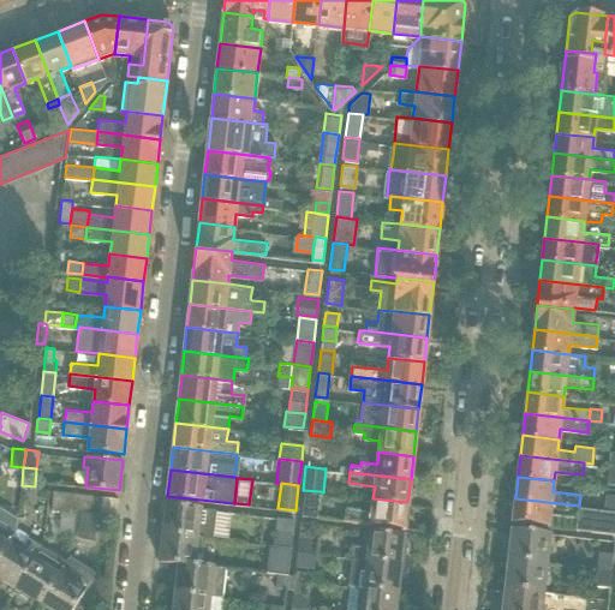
[(51,508),(64,509),(65,491),(53,489),(51,508)]
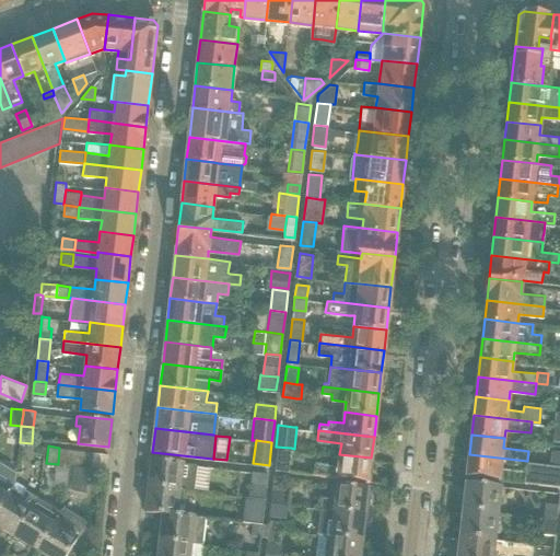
[(291,448),(276,447),(273,467),(289,470),(291,448)]
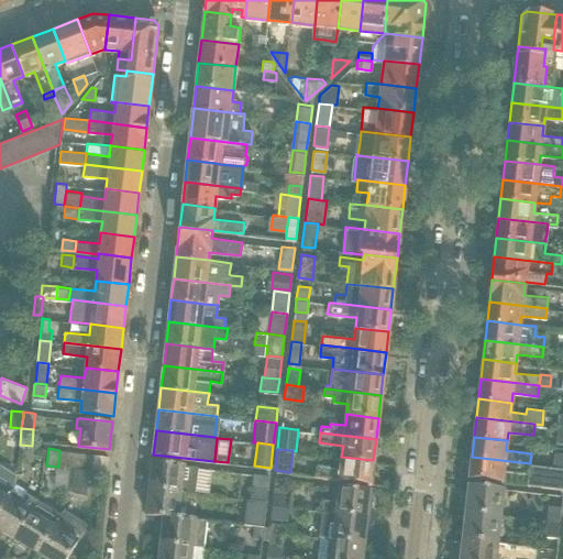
[(59,450),(58,467),(69,469),(67,485),(87,488),(89,468),(90,468),(91,466),(92,453),(59,450)]
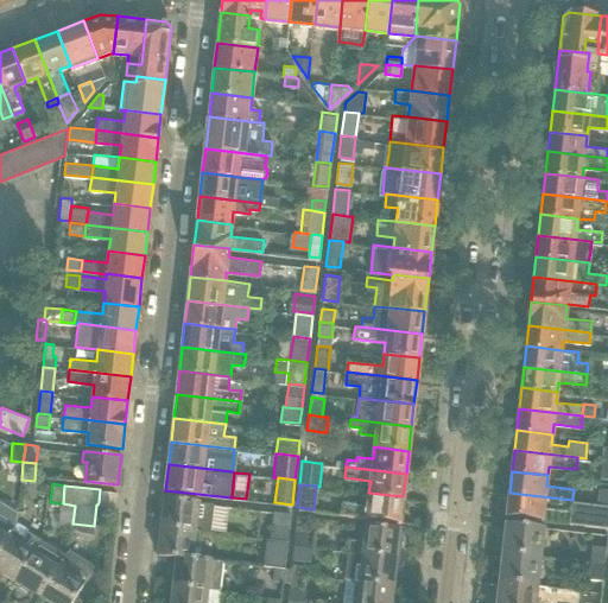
[(596,502),(607,503),(607,486),(597,486),(596,502)]
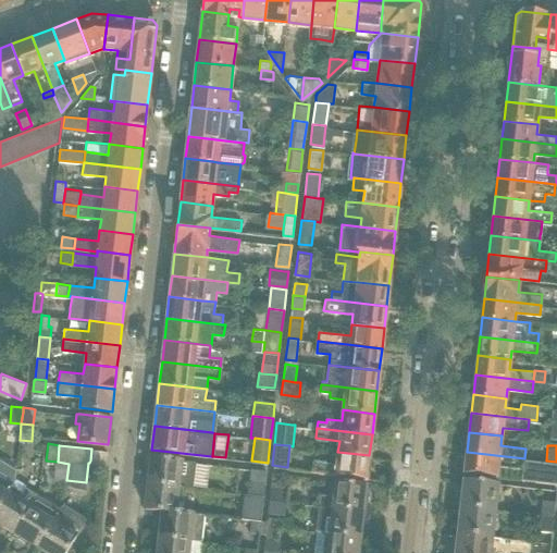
[(369,455),(337,452),(336,463),(312,461),(311,470),(367,477),(369,455)]
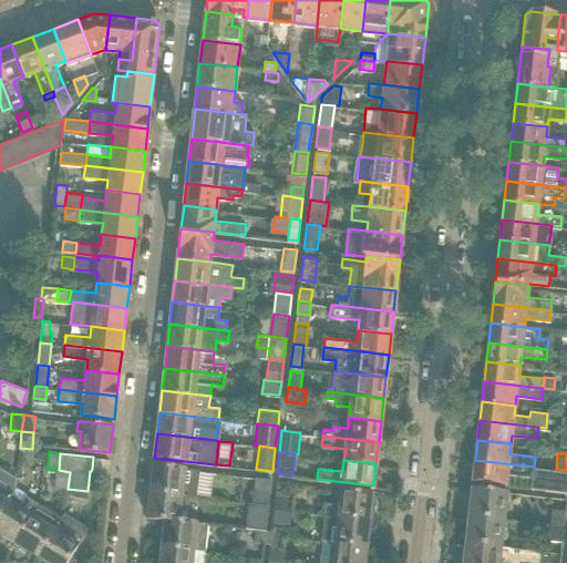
[(534,467),(475,460),(473,480),(506,483),(507,473),(533,477),(533,468),(534,467)]
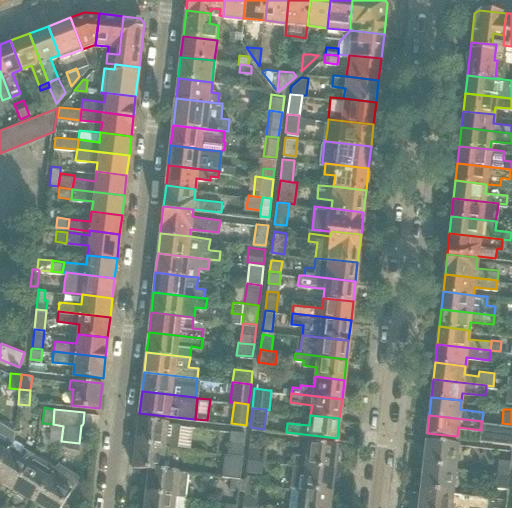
[(180,423),(138,418),(136,442),(168,446),(177,447),(180,423)]
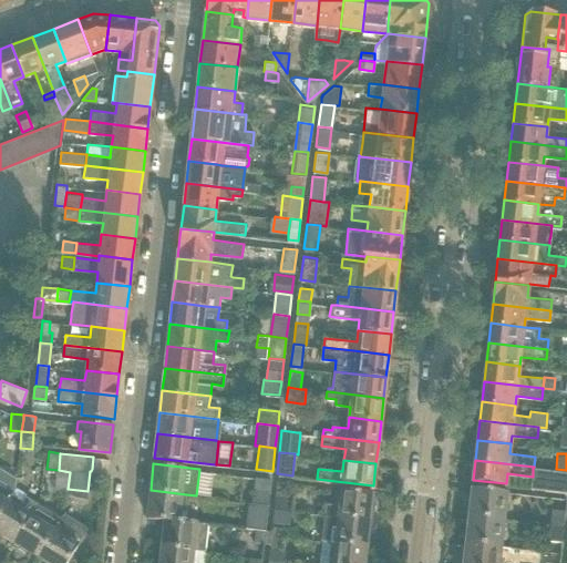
[(533,477),(531,488),(566,491),(566,471),(533,468),(533,477)]
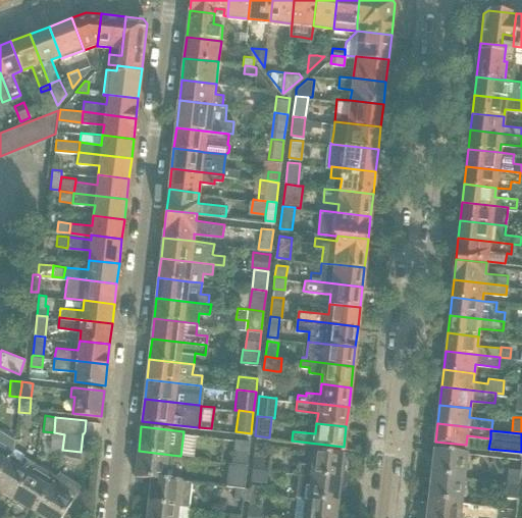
[(199,432),(184,431),(180,456),(196,458),(199,432)]
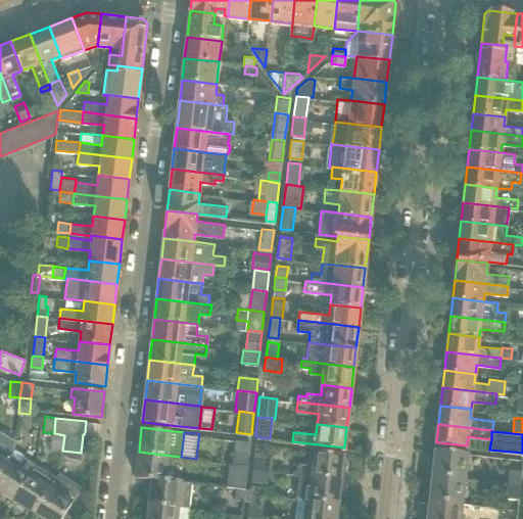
[(234,452),(233,463),(236,463),(247,465),(250,440),(241,439),(238,438),(236,438),(234,451),(234,452)]
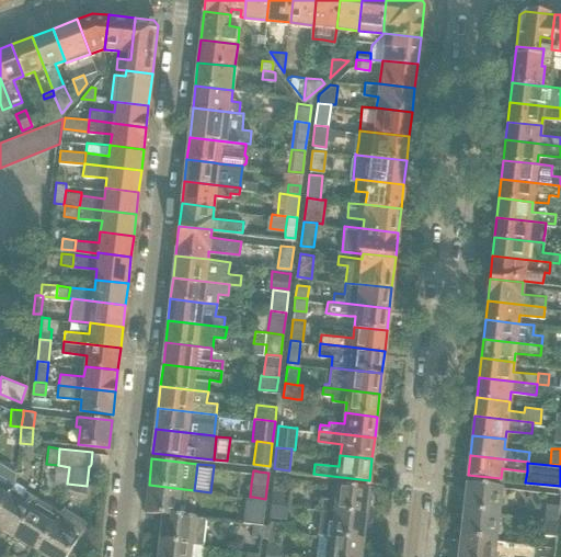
[(0,507),(12,488),(1,480),(2,478),(0,476),(0,507)]
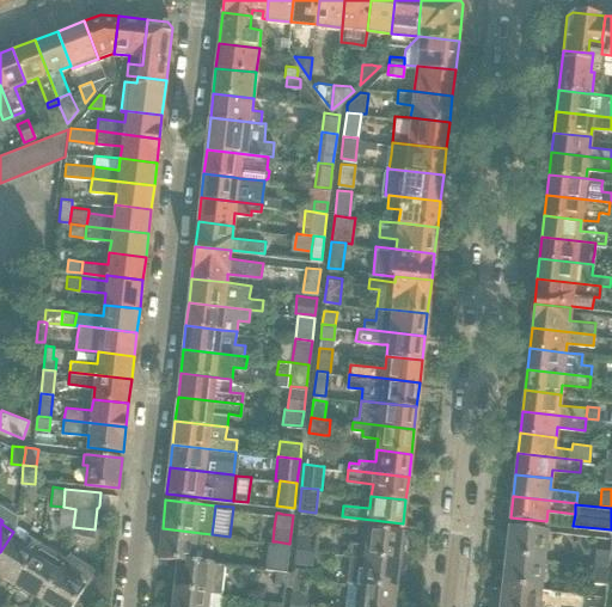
[(509,523),(506,553),(544,557),(548,528),(509,523)]
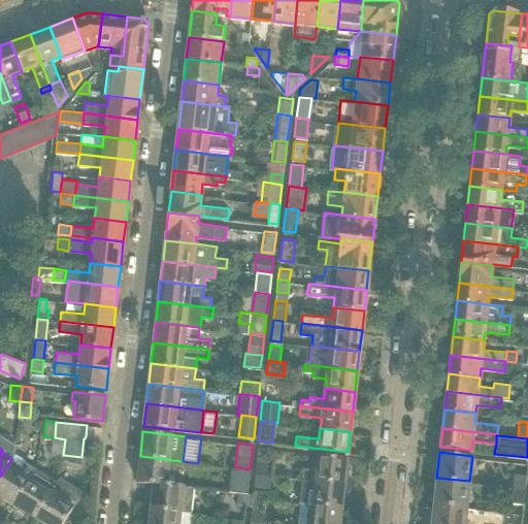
[(303,468),(302,478),(304,479),(315,480),(329,481),(344,483),(348,457),(329,455),(327,455),(318,454),(316,469),(307,468),(305,468),(303,468)]
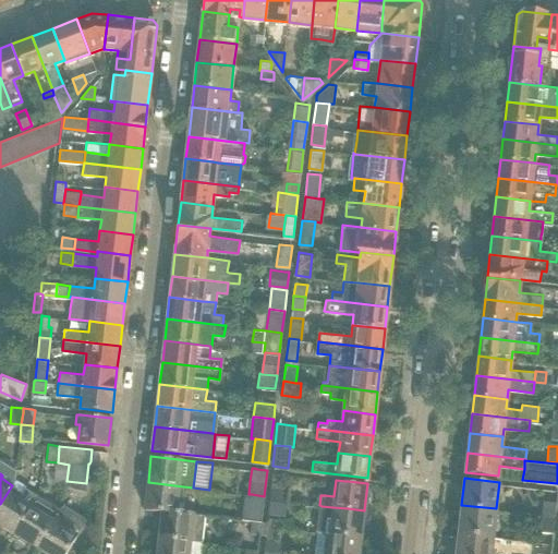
[(165,512),(165,509),(177,510),(178,496),(182,496),(183,486),(148,482),(145,508),(165,512)]
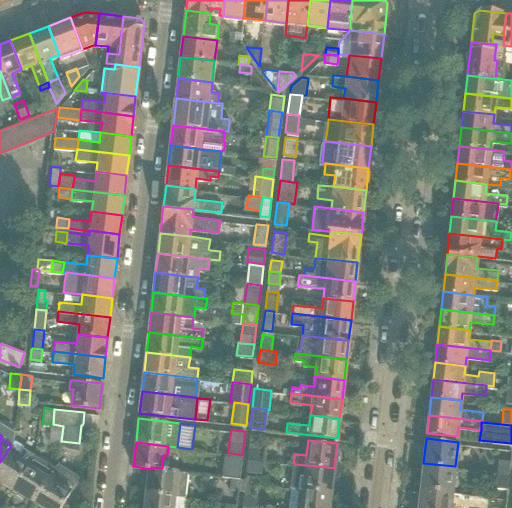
[(0,480),(13,489),(35,453),(24,446),(21,451),(11,445),(0,462),(0,480)]
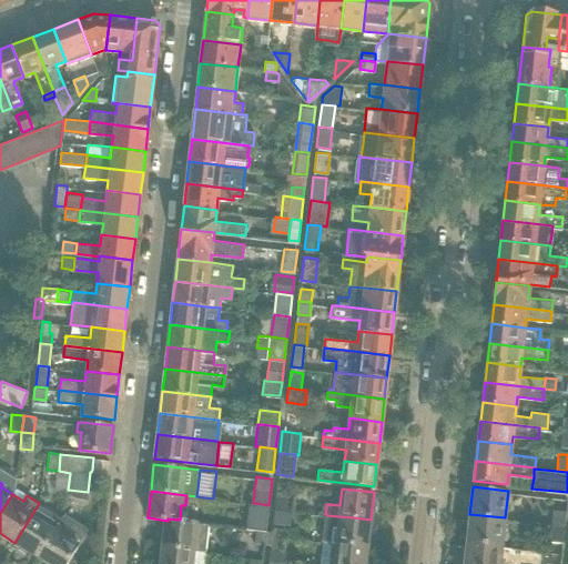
[(276,495),(274,509),(292,510),(293,497),(276,495)]
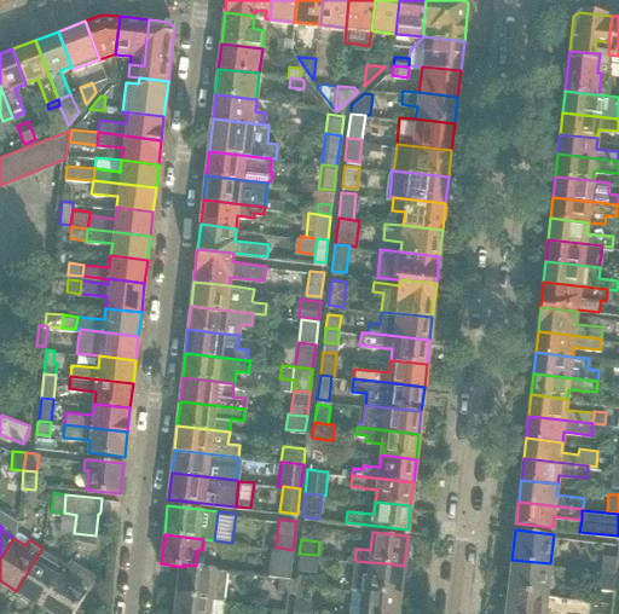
[(35,598),(42,603),(68,563),(42,548),(16,591),(33,601),(35,598)]
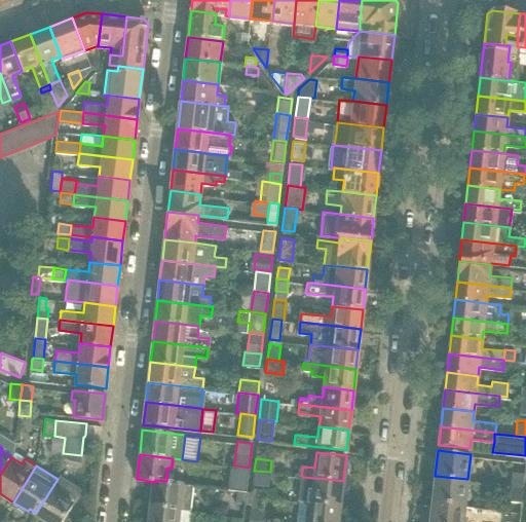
[(231,465),(228,488),(237,489),(246,490),(249,468),(237,465),(234,465),(232,465),(231,465)]
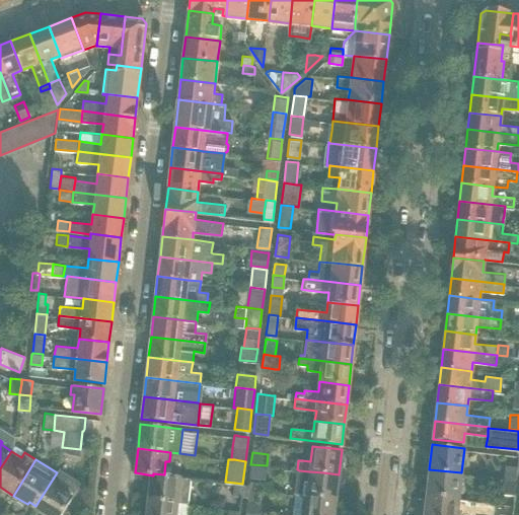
[(503,463),(502,477),(516,479),(517,465),(503,463)]
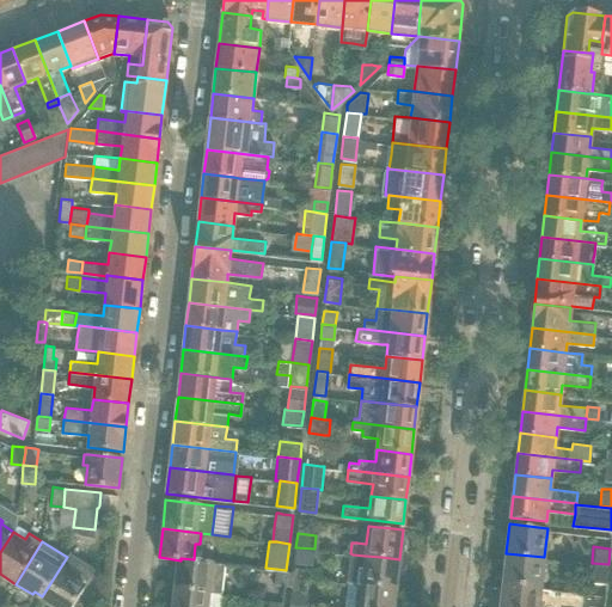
[(295,547),(294,560),(312,563),(314,549),(295,547)]
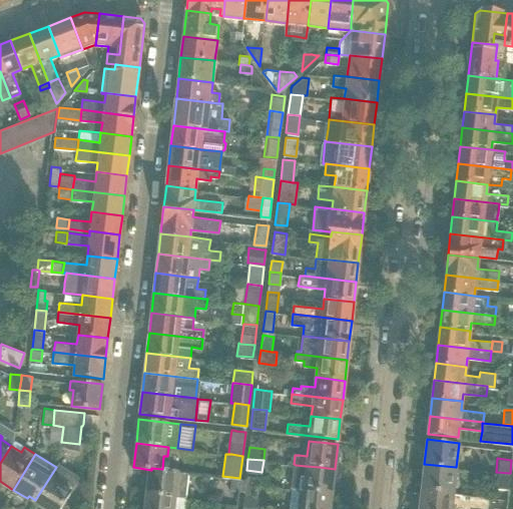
[(56,467),(35,500),(42,504),(41,507),(44,508),(58,508),(79,476),(58,463),(56,467)]
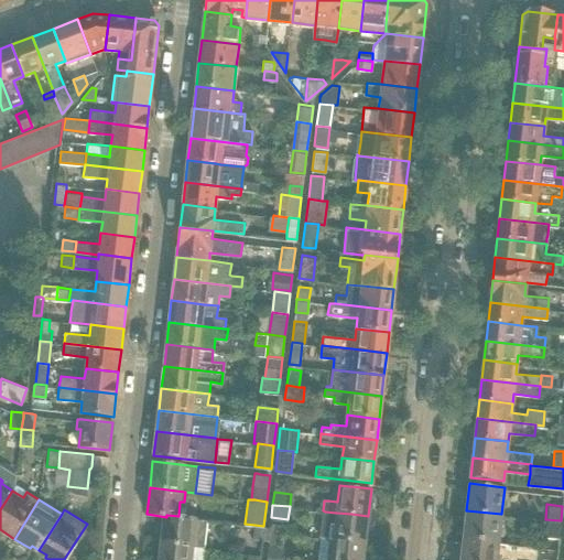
[(323,510),(320,537),(322,537),(333,539),(365,542),(368,516),(351,514),(336,513),(325,512),(323,510)]
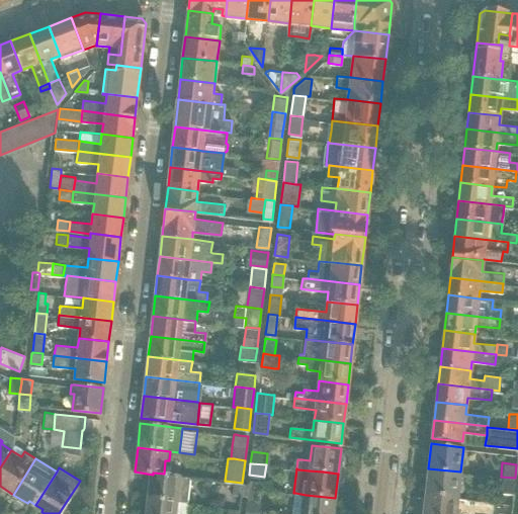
[(428,468),(425,493),(458,496),(460,472),(428,468)]
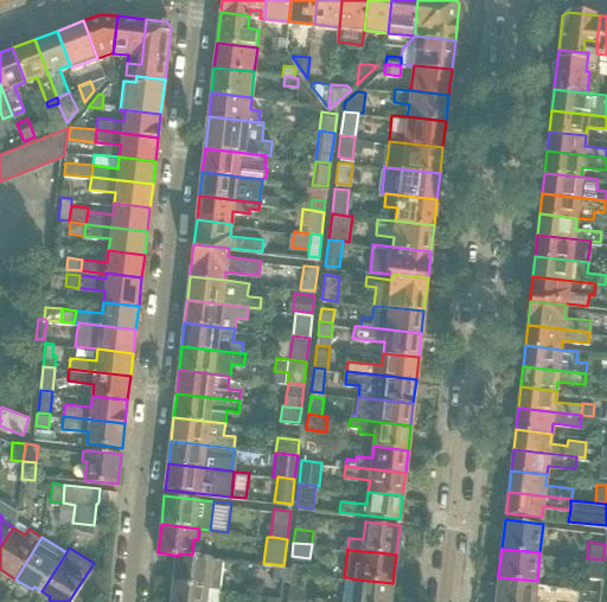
[(176,563),(173,583),(208,587),(218,588),(222,558),(219,558),(192,555),(179,554),(179,556),(178,563),(176,563)]
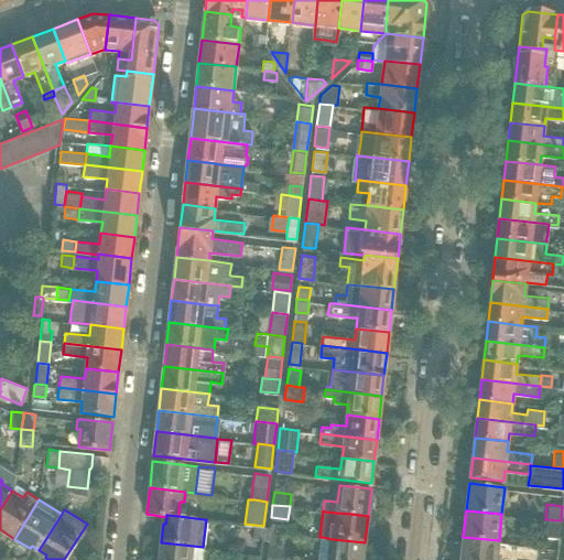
[(561,520),(545,519),(543,536),(559,538),(561,520)]
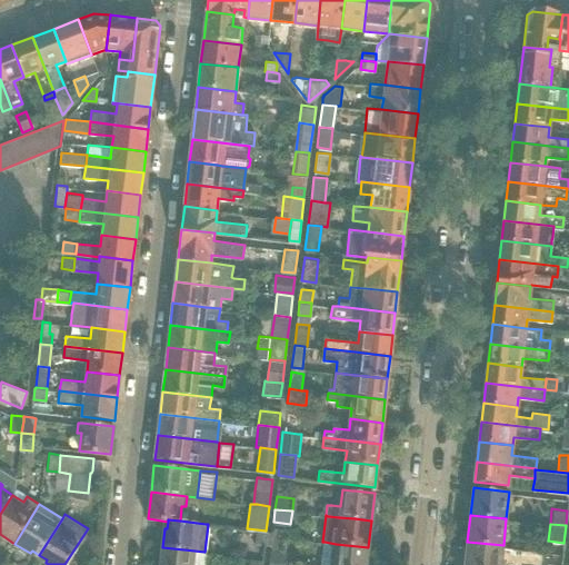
[(257,532),(256,543),(272,545),(273,536),(273,534),(275,532),(272,532),(267,531),(266,531),(257,529),(257,532)]
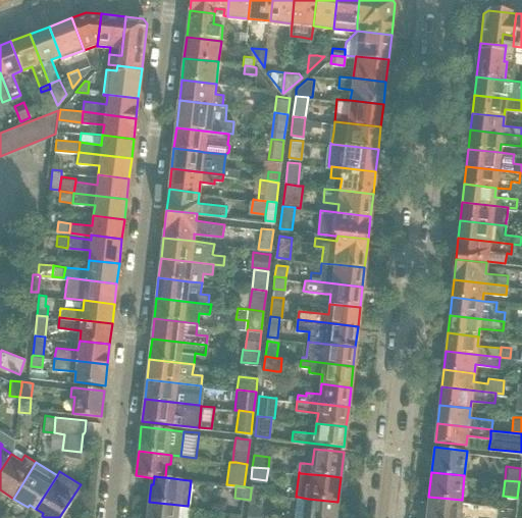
[(298,497),(295,517),(335,517),(337,502),(308,499),(298,497)]
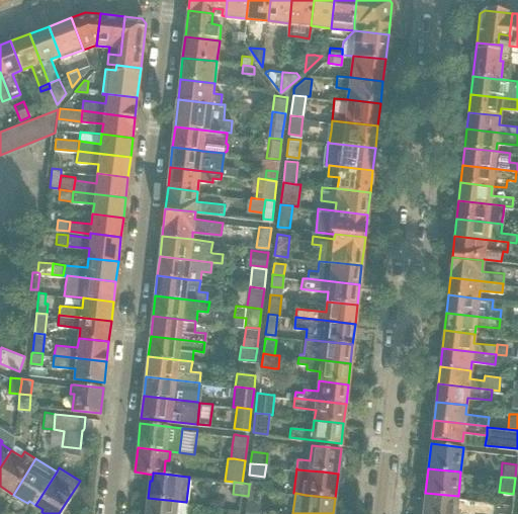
[(425,493),(422,513),(455,513),(458,496),(425,493)]
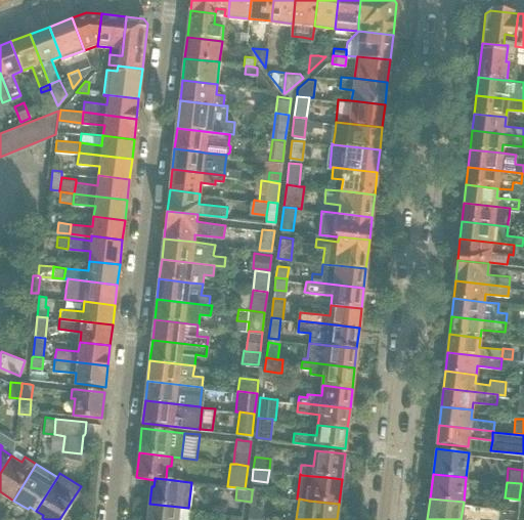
[(178,519),(177,519),(179,507),(149,504),(146,519),(178,519)]
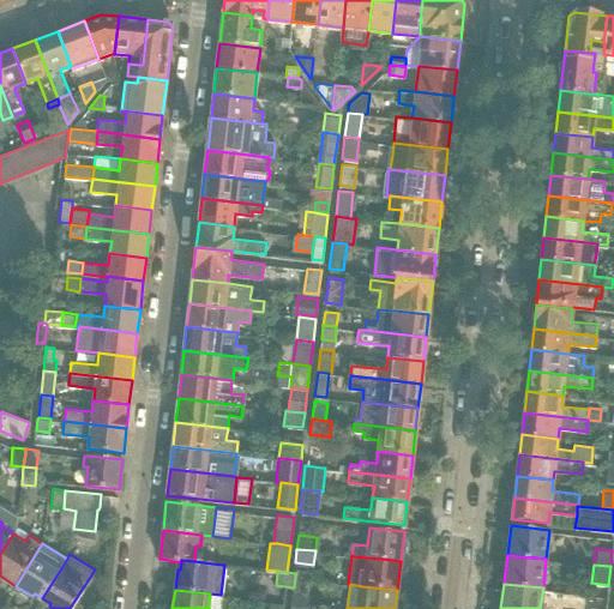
[(210,594),(208,608),(209,608),(223,608),(226,596),(221,595),(210,594)]
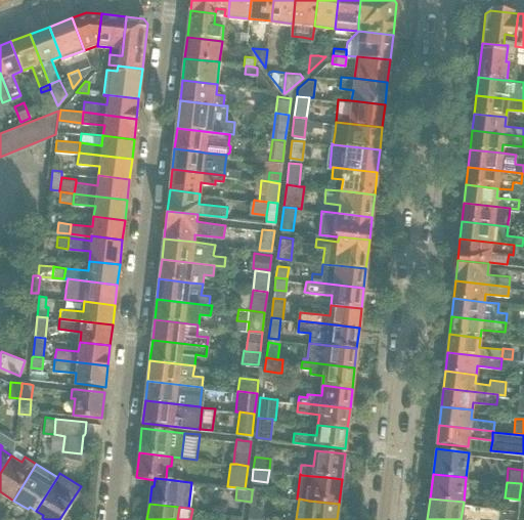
[(251,507),(249,518),(263,519),(264,509),(264,508),(263,508),(262,508),(251,507)]
